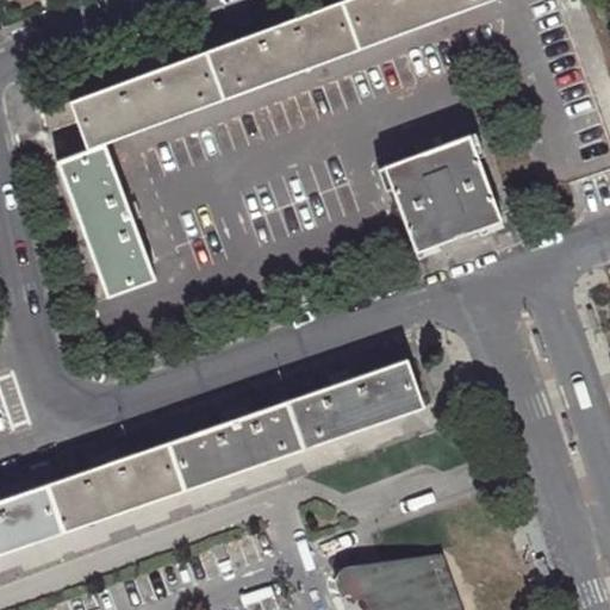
[(496,1),(495,0),(352,0),(342,4),(360,51),(496,1)]
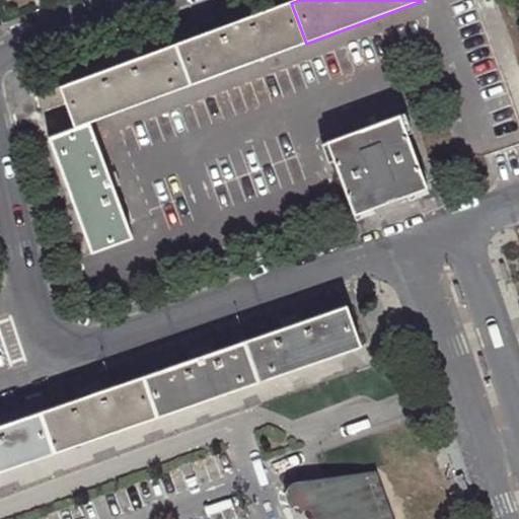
[(229,25),(171,47),(187,88),(306,44),(291,3),(229,25)]
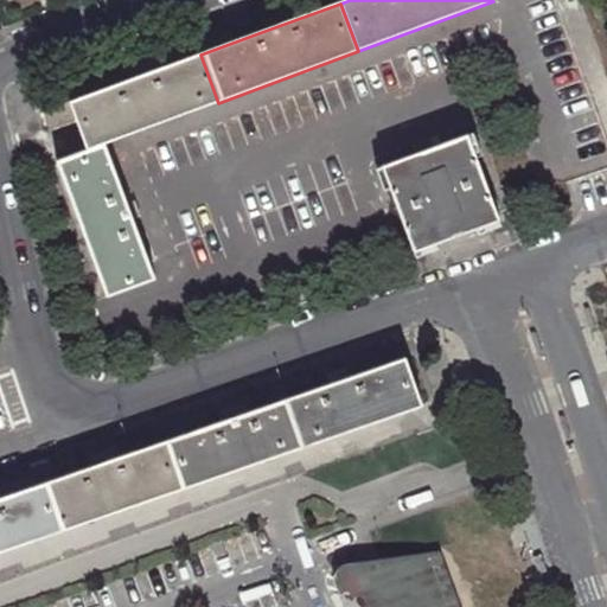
[(69,103),(88,152),(218,103),(200,55),(135,80),(69,103)]
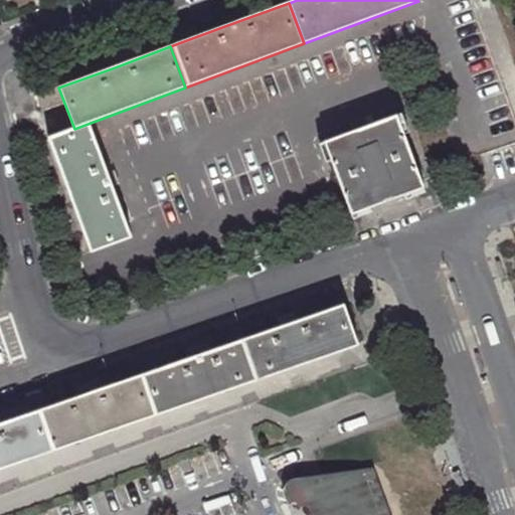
[(423,186),(396,115),(357,130),(324,142),(352,214),(423,186)]
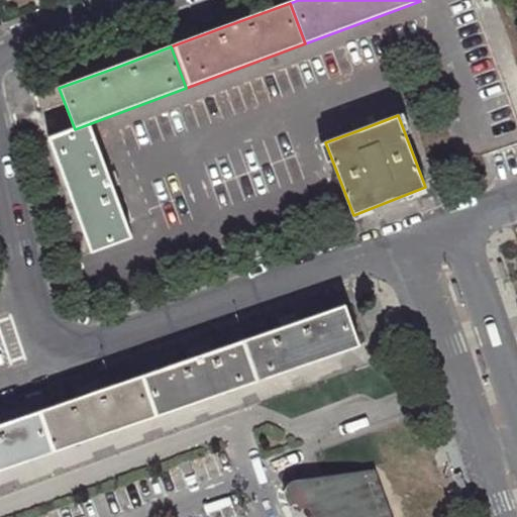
[(90,124),(49,138),(90,252),(131,238),(112,186),(90,124)]
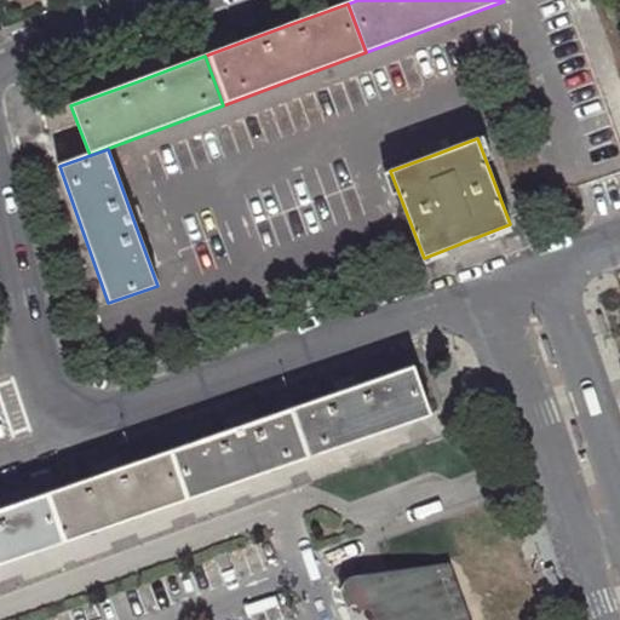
[(413,363),(292,405),(309,455),(431,414),(413,363)]
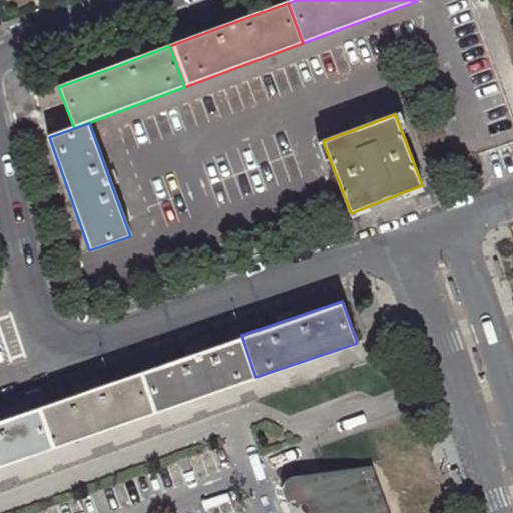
[(241,335),(140,370),(154,412),(255,377),(241,335)]
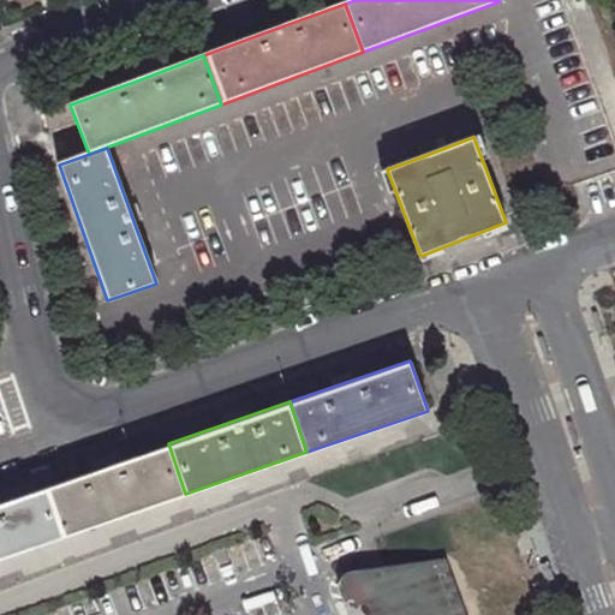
[(168,443),(47,484),(65,535),(185,494),(168,443)]
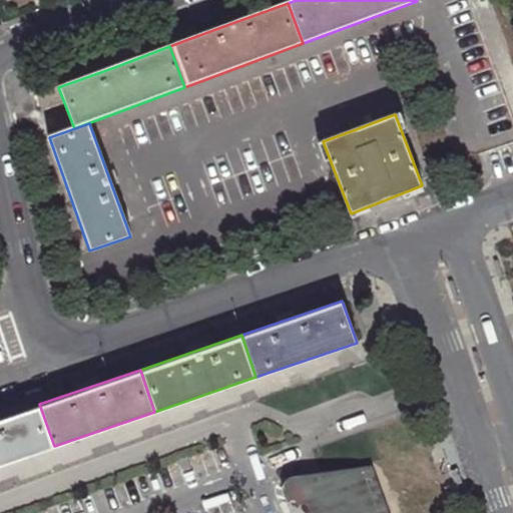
[(39,404),(0,417),(0,464),(54,446),(39,404)]
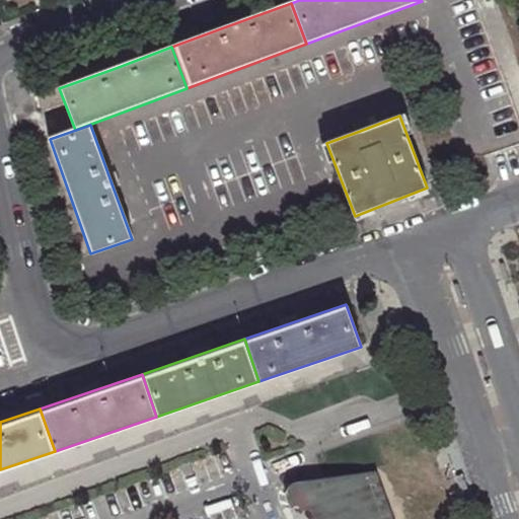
[(388,518),(376,479),(302,490),(297,491),(293,494),(291,497),(292,502),(299,518),(388,518)]
